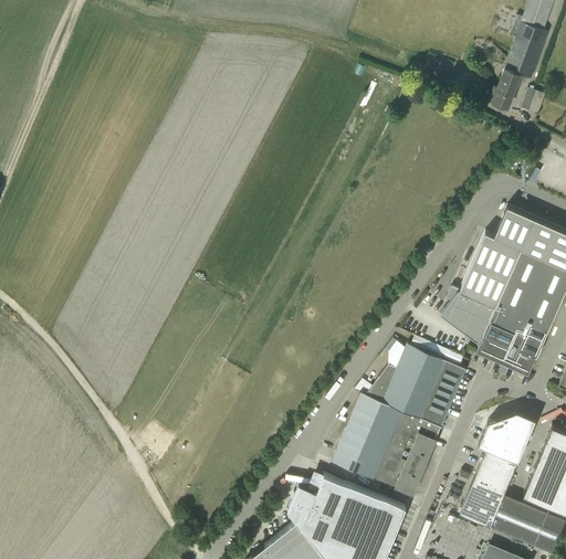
[(543,34),(554,0),(530,0),(523,22),(516,19),(509,41),(514,43),(496,92),(494,91),(489,105),(492,106),(492,107),(507,113),(515,91),(520,93),(524,81),(531,84),(547,37),(543,34)]
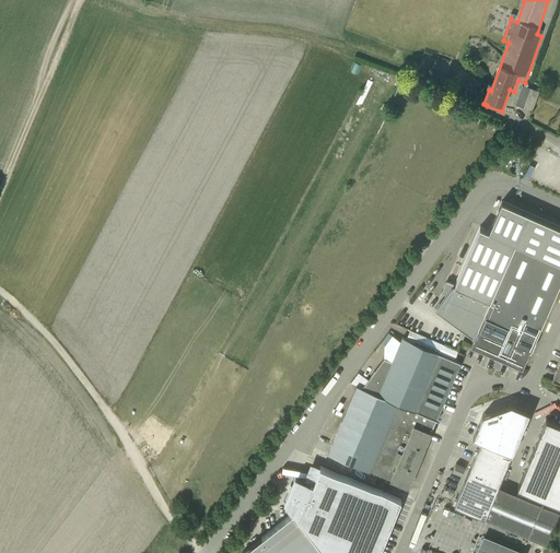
[(527,93),(527,91),(525,90),(524,92),(522,92),(515,112),(532,117),(538,97),(529,94),(527,93)]
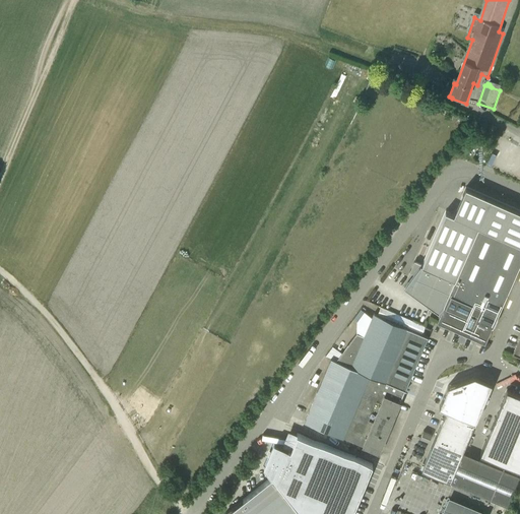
[(414,267),(409,278),(416,281),(410,297),(444,311),(438,327),(462,337),(461,338),(462,339),(466,341),(467,340),(484,347),(492,331),(493,332),(519,268),(519,216),(465,193),(453,219),(445,216),(421,270),(414,267)]
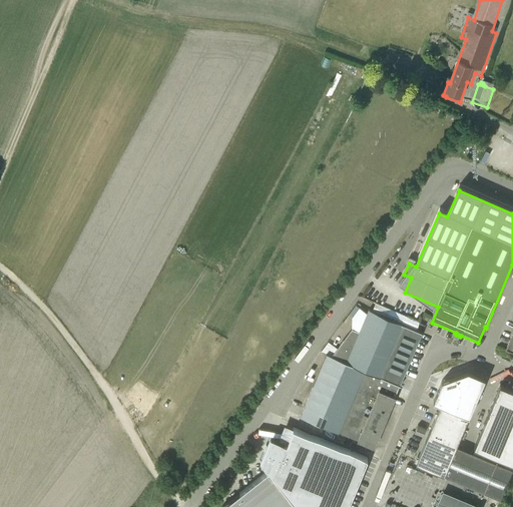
[(335,355),(328,360),(325,359),(301,421),(374,452),(420,337),(368,315),(358,337),(351,334),(335,355)]
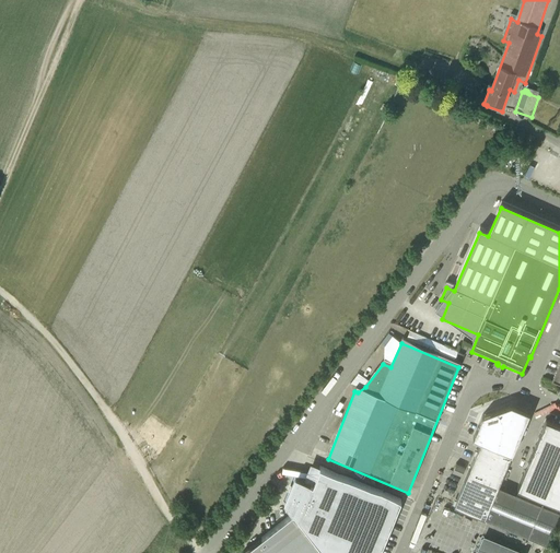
[(482,421),(473,444),(480,447),(511,460),(512,460),(529,419),(511,411),(482,421)]
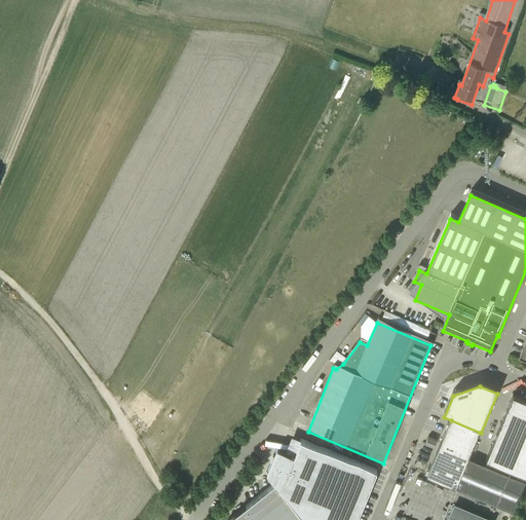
[(486,463),(525,480),(525,404),(514,400),(486,463)]
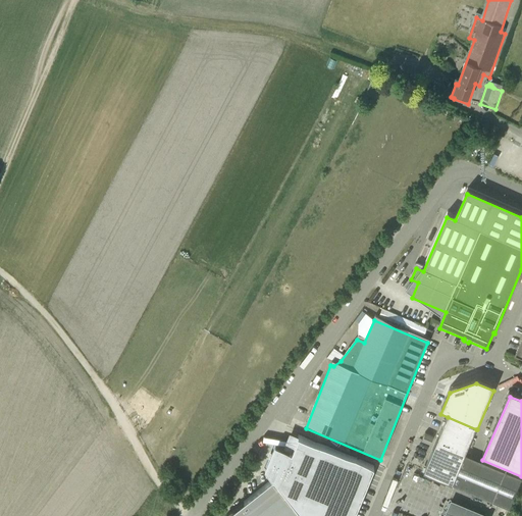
[(448,417),(435,448),(464,460),(476,429),(448,417)]
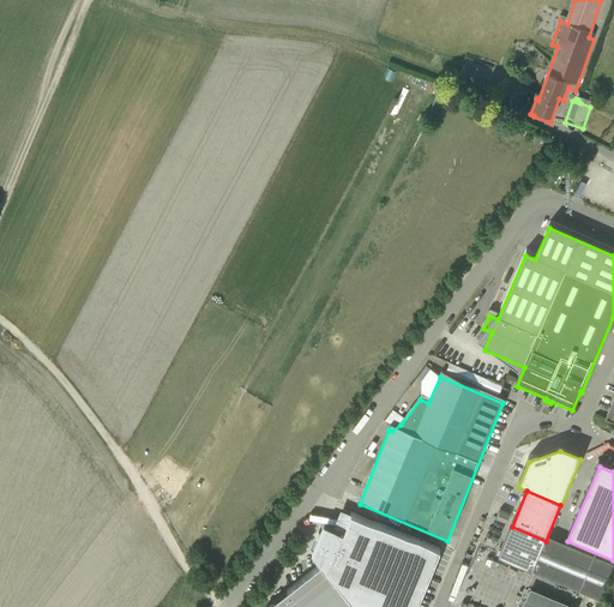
[(505,529),(510,520),(499,516),(495,524),(505,529)]
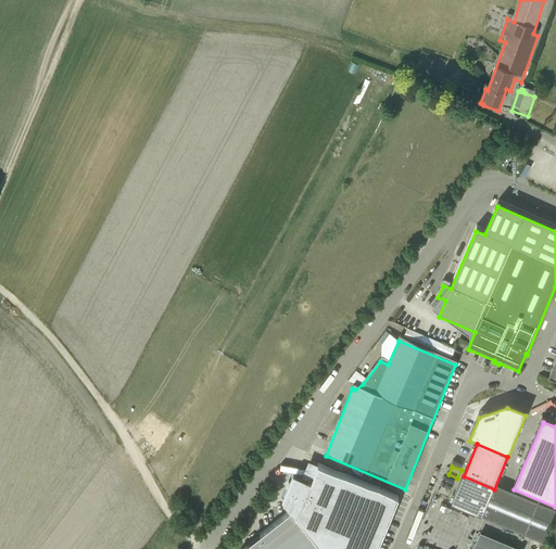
[(293,480),(282,505),(291,514),(317,548),(379,548),(399,502),(317,469),(311,486),(308,485),(307,486),(293,480)]
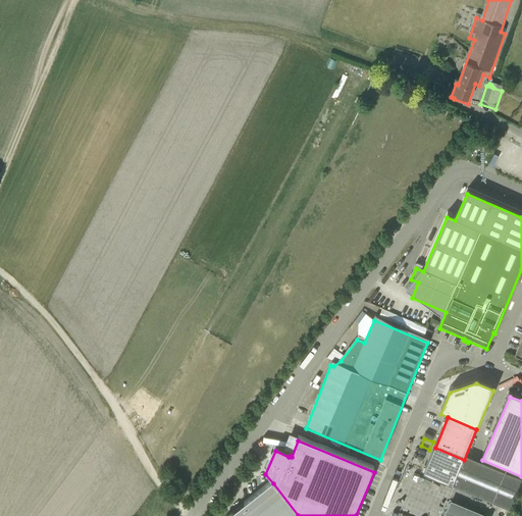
[(423,477),(452,489),(464,460),(435,448),(423,477)]
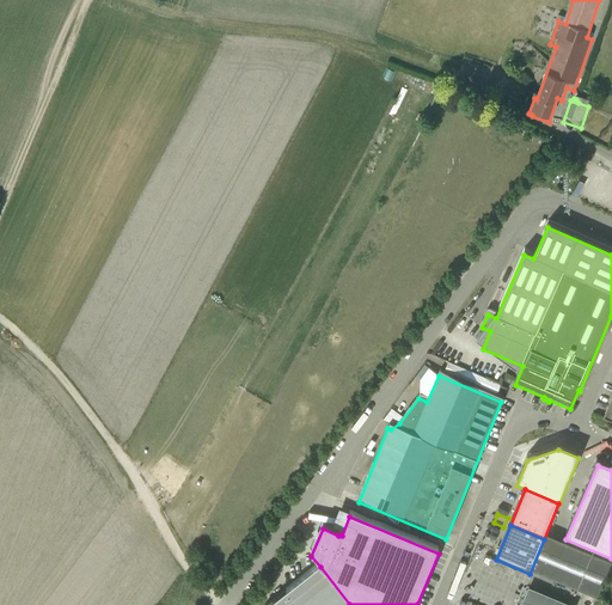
[(544,539),(530,574),(597,602),(611,567),(544,539)]
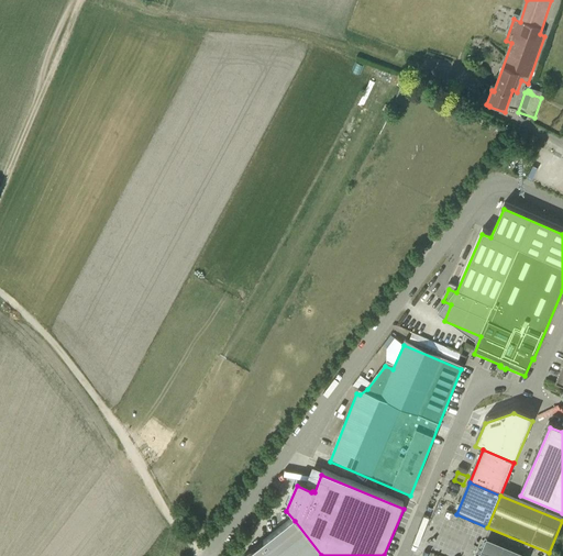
[(263,547),(252,555),(321,555),(295,521),(262,546),(263,547)]
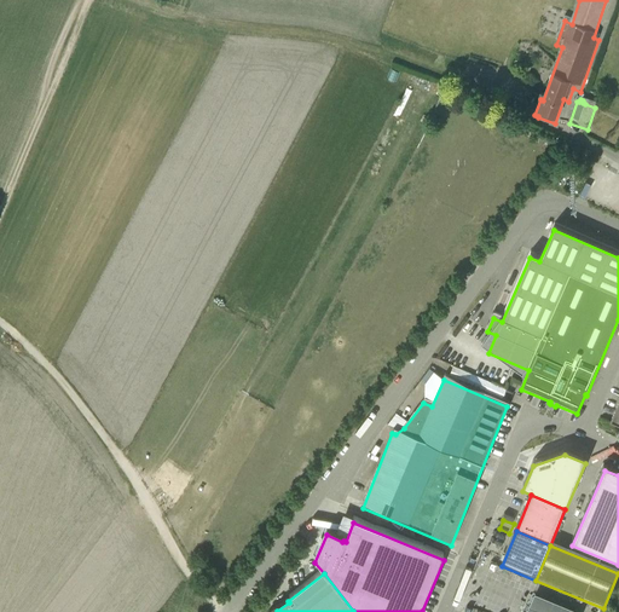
[(531,599),(526,611),(563,611),(531,599)]
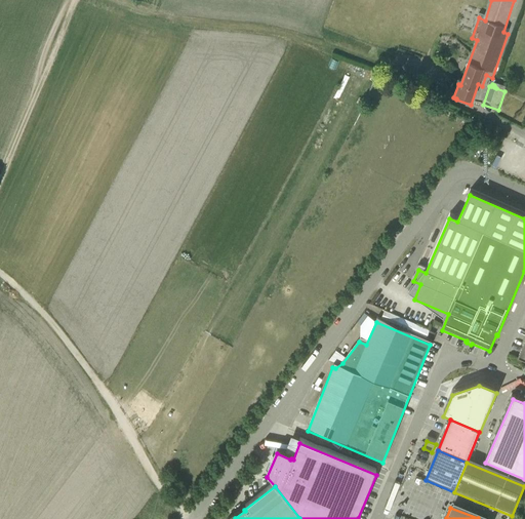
All buildings are outlined.
